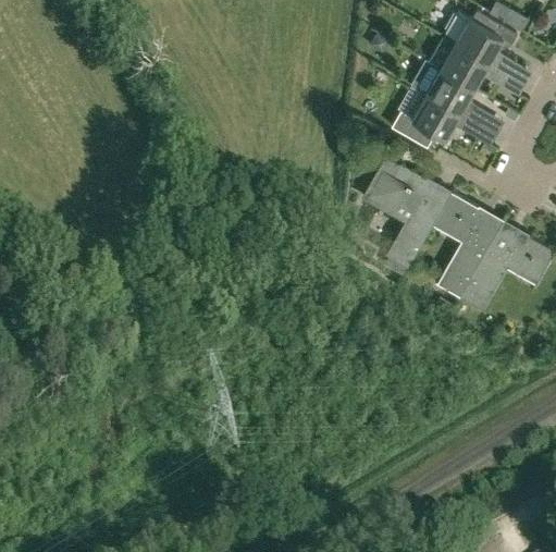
[(454,46),(505,75),(513,63),(494,52),(496,49),(498,50),(501,50),(504,50),(507,50),(509,49),(511,46),(517,36),(477,13),(471,22),(468,21),(459,14),(453,15),(445,29),(446,36),(456,41),(454,46)]
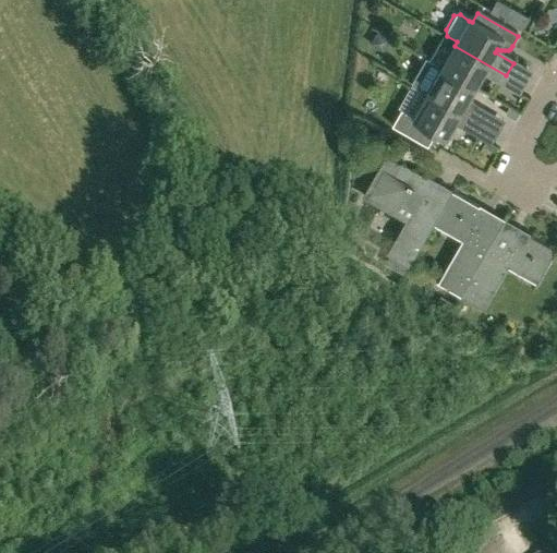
[(443,39),(428,63),(440,70),(473,89),(480,76),(499,87),(506,75),(455,46),(443,39)]
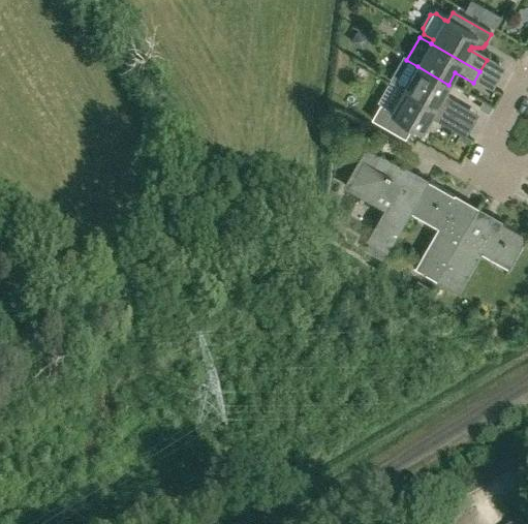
[(417,66),(404,90),(453,118),(459,106),(441,96),(448,85),(417,66)]
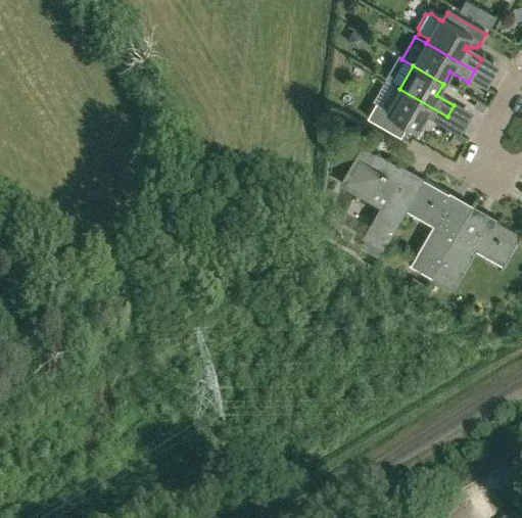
[(441,128),(447,116),(399,89),(386,111),(377,106),(369,122),(399,139),(408,125),(417,131),(424,119),(441,128)]
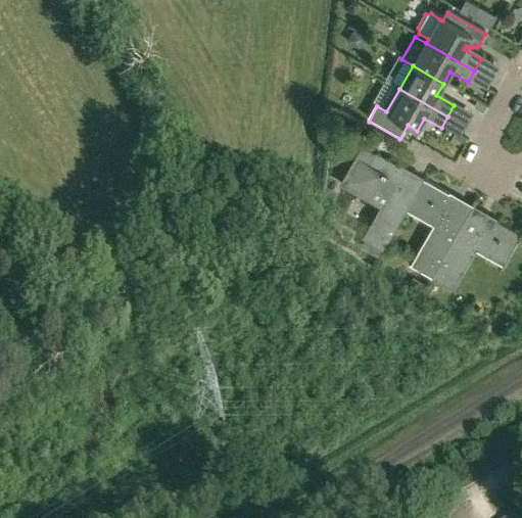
[(365,242),(382,252),(423,182),(375,154),(374,156),(361,148),(353,160),(357,162),(343,186),(370,201),(375,192),(389,200),(365,242)]
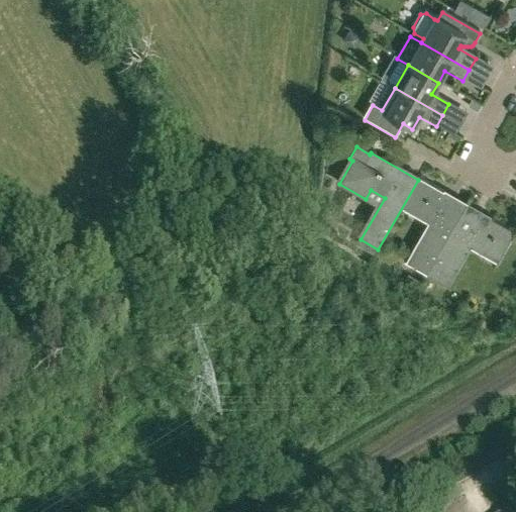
[(406,266),(425,277),(466,207),(418,180),(378,249),(379,250),(403,208),(430,224),(406,266)]
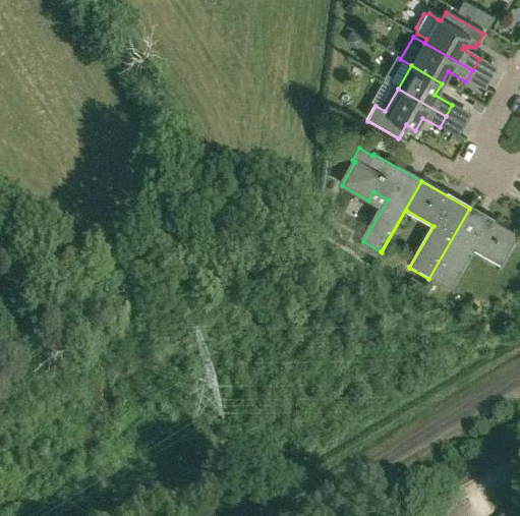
[(502,265),(517,236),(469,209),(428,279),(449,291),(473,248),(502,265)]
